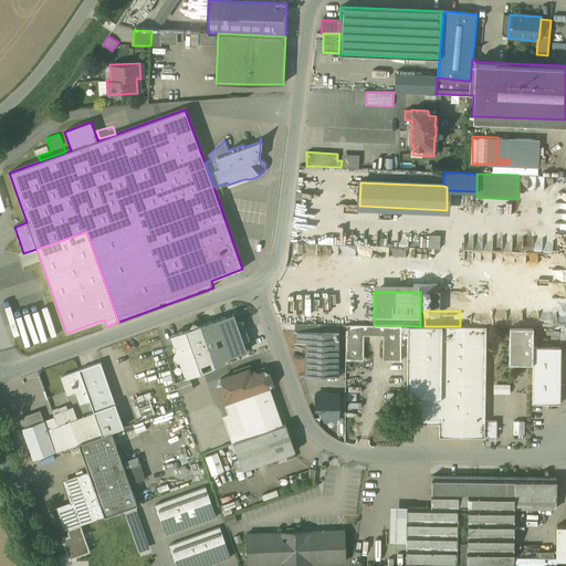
[(200,325),(171,336),(186,377),(189,376),(215,367),(200,325)]
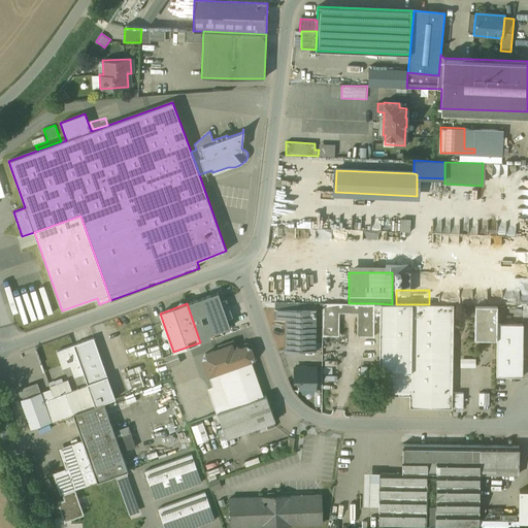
[(349,303),(323,303),(322,336),(338,336),(339,312),(357,314),(357,336),(373,336),(373,303),(349,303)]
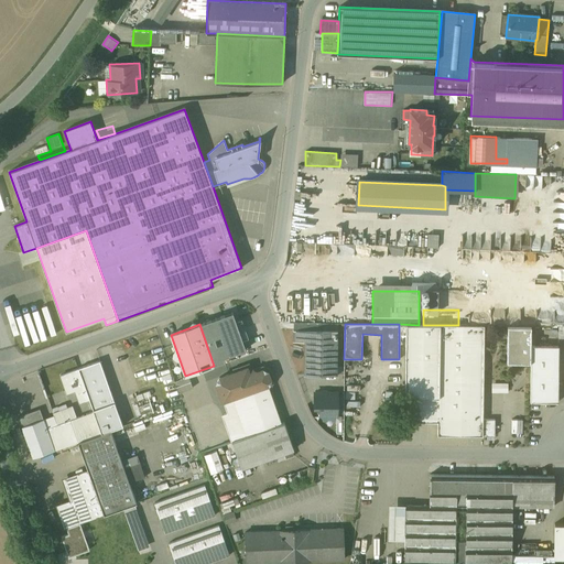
[(484,326),(405,325),(404,422),(437,422),(437,435),(483,436),(484,326)]
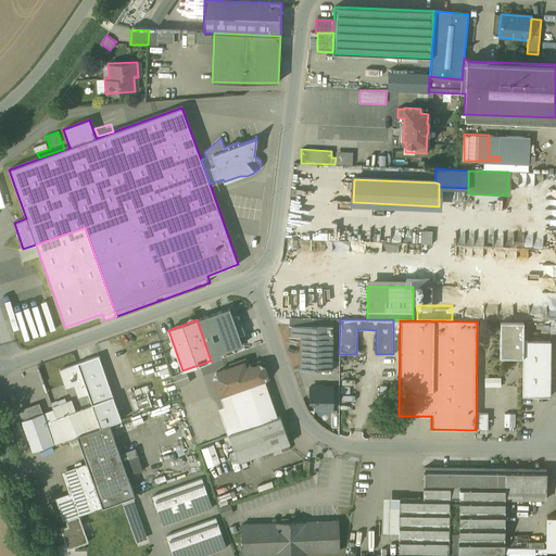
[(293,326),(289,326),(289,337),(300,337),(300,369),(331,369),(332,326),(293,326)]
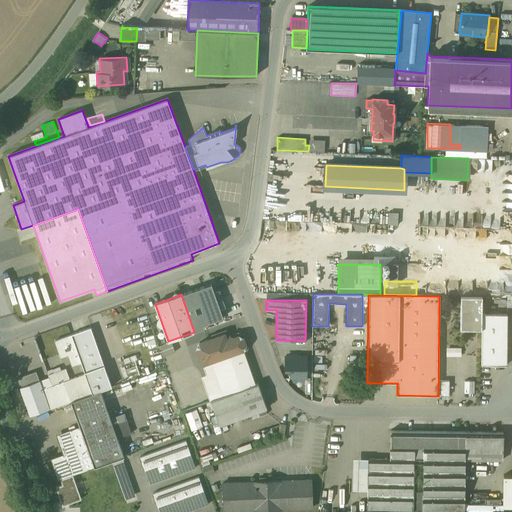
[(507,314),(482,314),(481,365),(506,365),(507,314)]
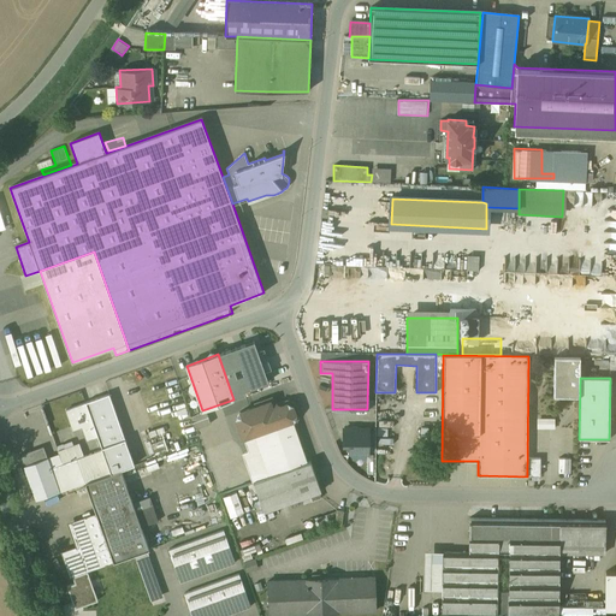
[(125,439),(110,394),(86,402),(86,403),(98,437),(101,448),(125,439)]
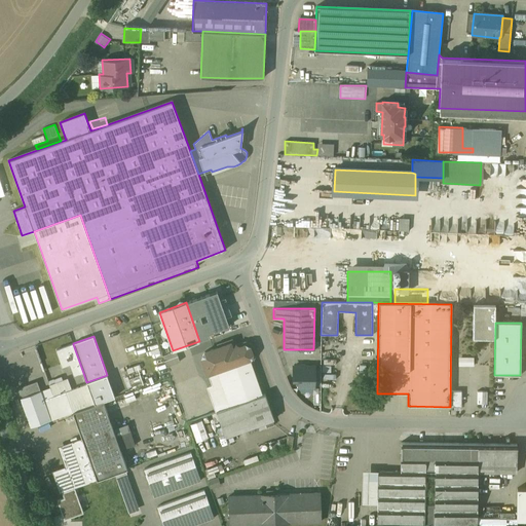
[(232,348),(230,342),(204,351),(201,358),(208,374),(222,369),(234,404),(261,395),(248,360),(251,359),(252,354),(250,346),(245,344),(239,346),(235,345),(234,348),(232,348)]
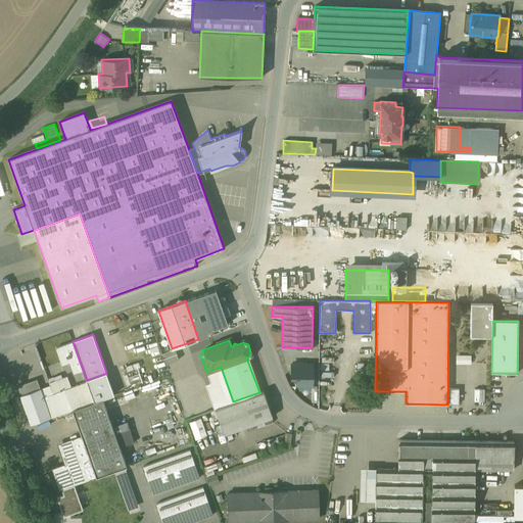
[(83,371),(73,342),(56,348),(61,365),(69,362),(74,374),(83,371)]
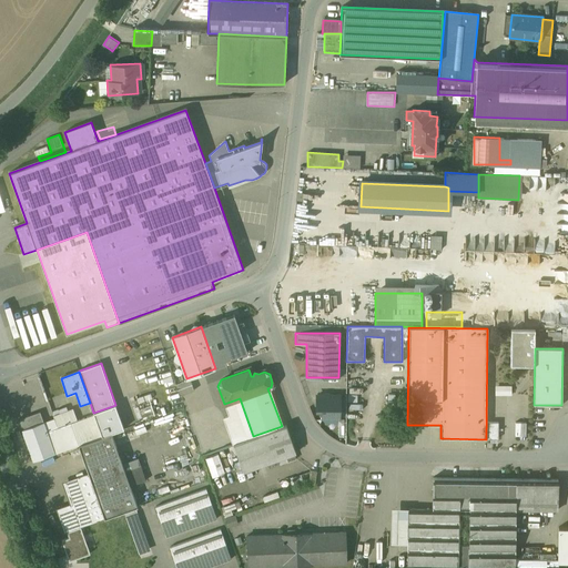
[(186,378),(175,383),(180,395),(194,391),(190,377),(186,378)]
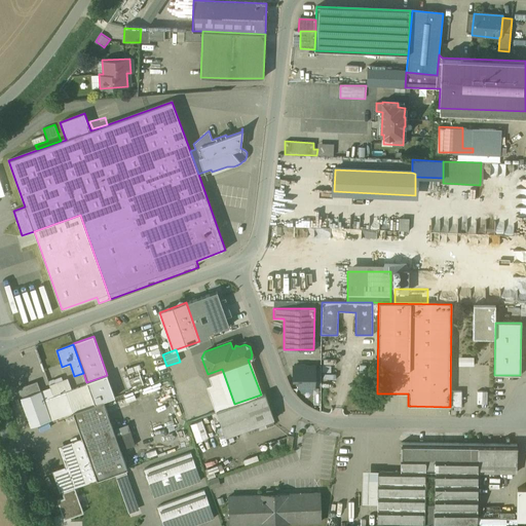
[(475,365),(475,357),(459,357),(460,366),(475,365)]
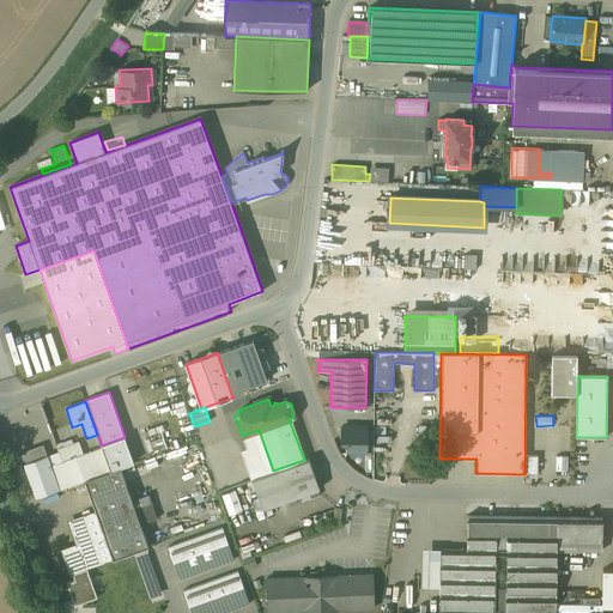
[(152,441),(155,450),(169,447),(162,424),(150,429),(153,441),(152,441)]
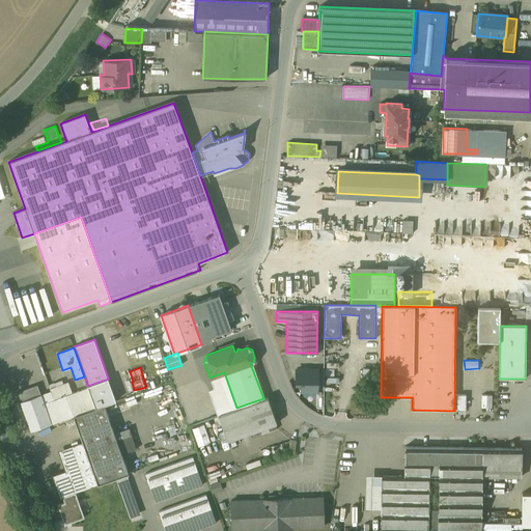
[(317,369),(297,369),(296,383),(302,383),(302,391),(316,391),(317,369)]
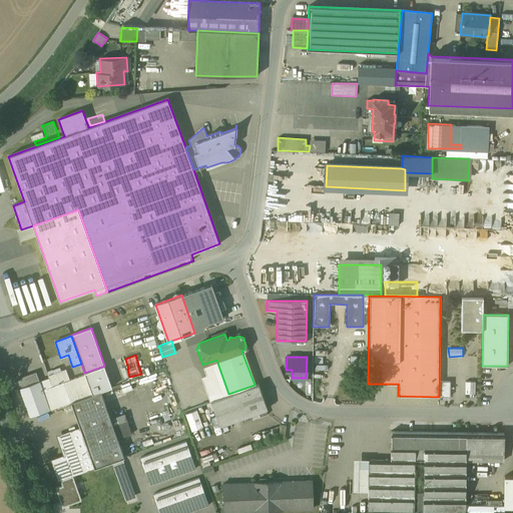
[(48,376),(52,387),(64,382),(61,371),(48,376)]
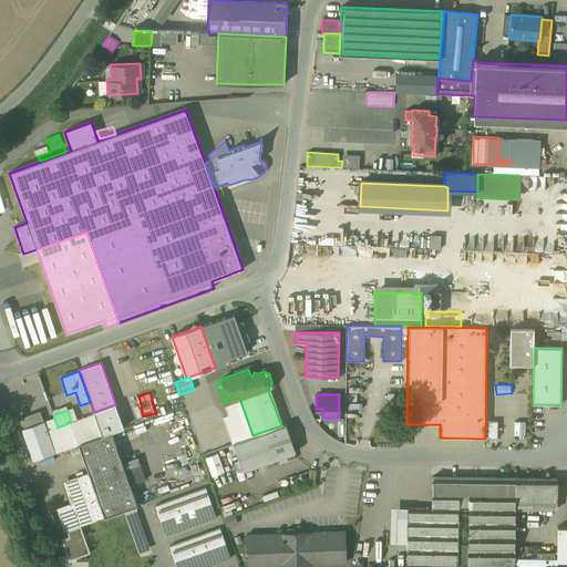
[(40,411),(19,419),(33,460),(65,449),(58,428),(48,431),(43,421),(40,411)]
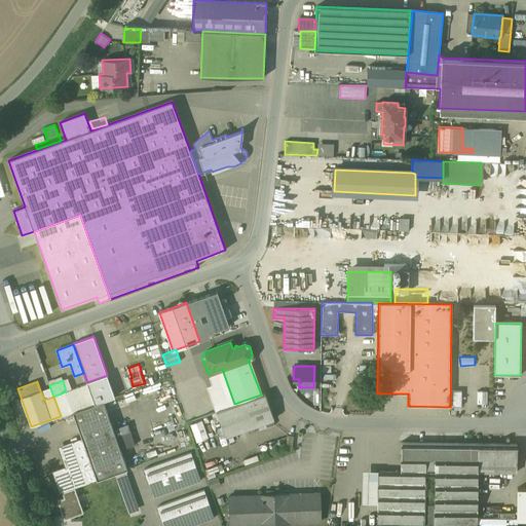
[(87,384),(66,391),(73,412),(95,404),(87,384)]
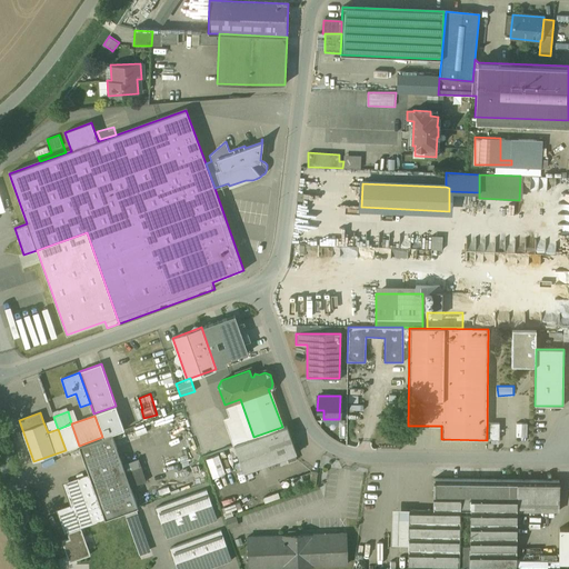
[(71,423),(58,429),(66,450),(79,446),(71,423)]
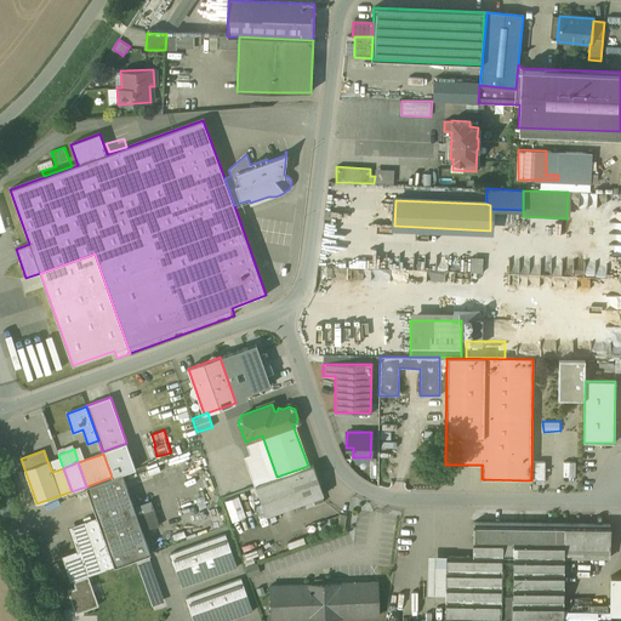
[(277,477),(256,485),(256,484),(255,485),(266,514),(323,494),(313,465),(312,465),(308,466),(277,477)]
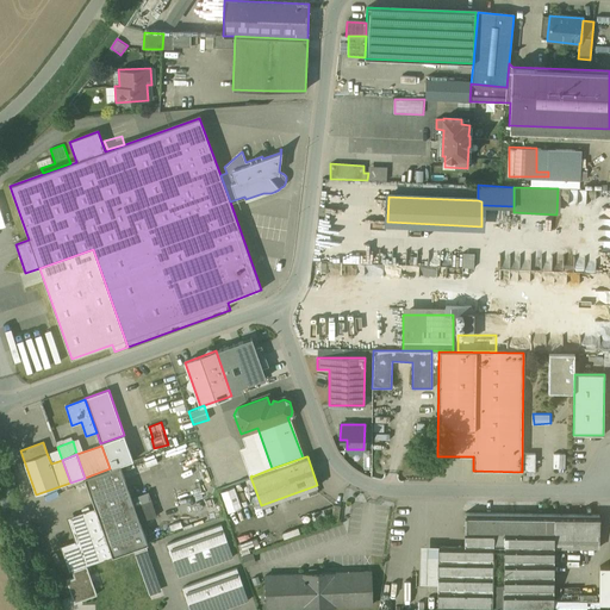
[(85,478),(112,556),(148,543),(119,465),(110,468),(85,478)]
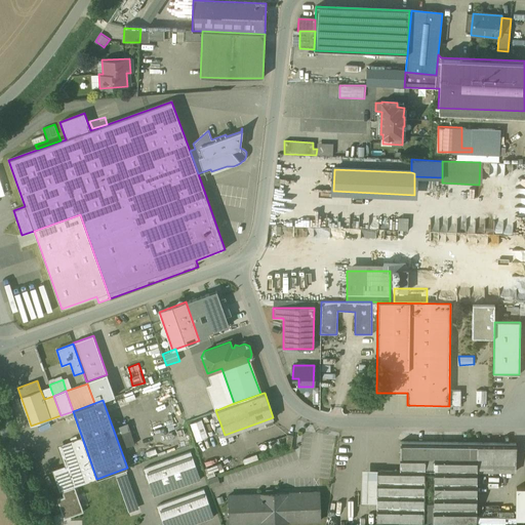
[(197,441),(209,436),(203,418),(191,422),(197,441)]
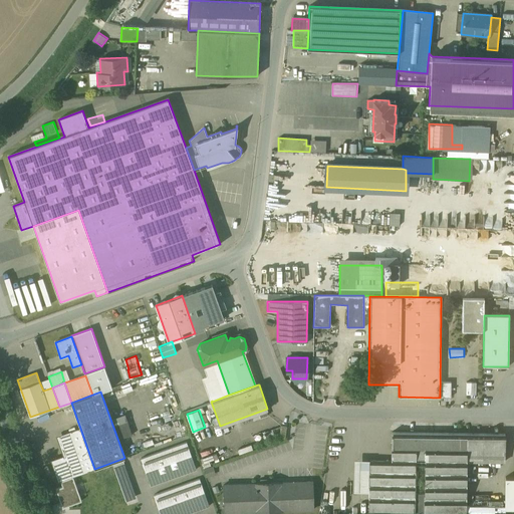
[(80,430),(68,434),(69,434),(59,438),(65,457),(53,461),(60,481),(72,477),(94,469),(80,430)]
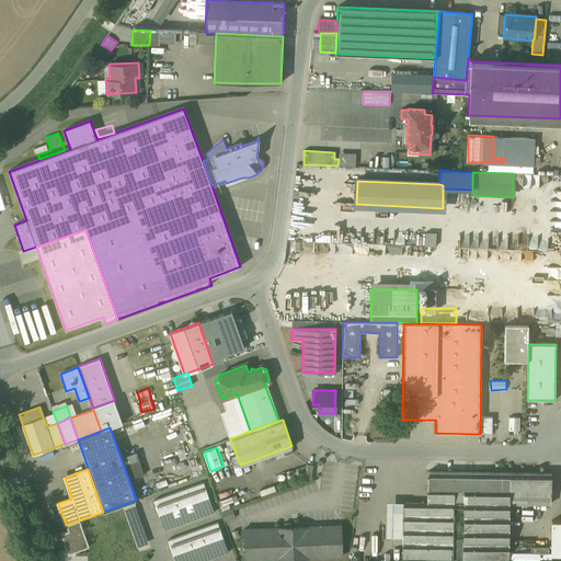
[(551,473),(427,472),(426,503),(403,502),(402,558),(510,559),(510,558),(537,558),(538,558),(539,557),(539,553),(550,553),(550,556),(560,556),(560,522),(550,522),(550,552),(508,551),(510,504),(550,504),(551,473)]
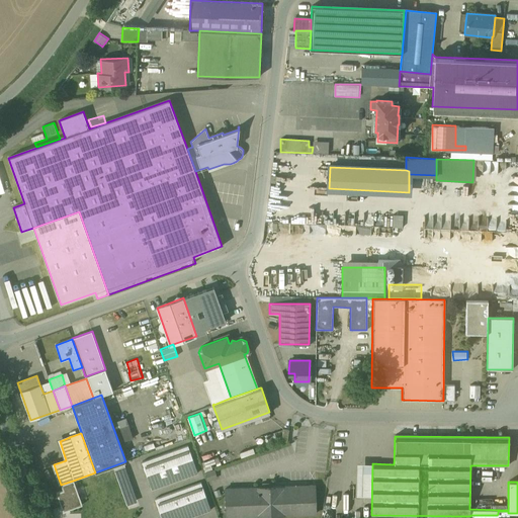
[(188,445),(142,462),(152,490),(197,472),(188,445)]
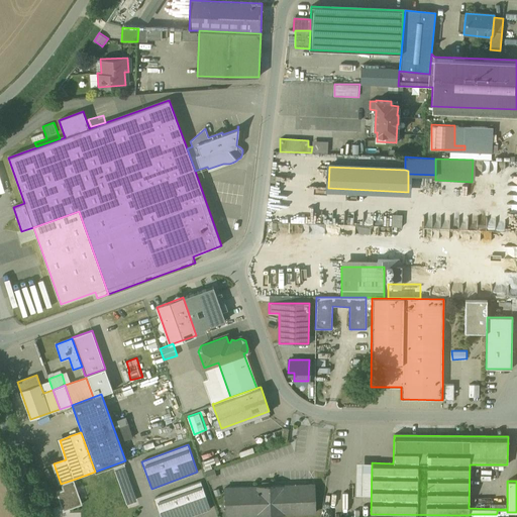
[(73,480),(61,484),(63,490),(57,492),(63,511),(82,504),(73,480)]
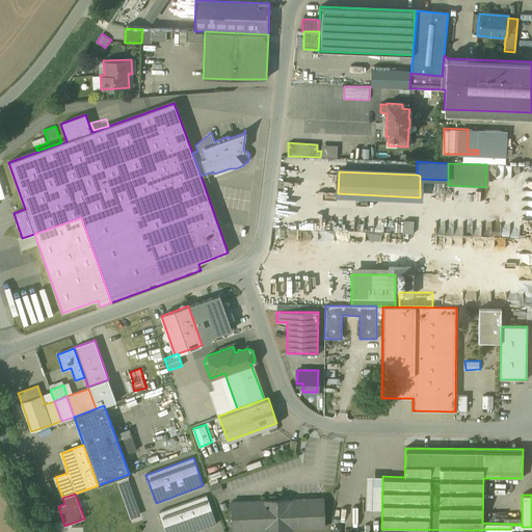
[(206,496),(159,512),(165,531),(191,531),(216,524),(206,496)]
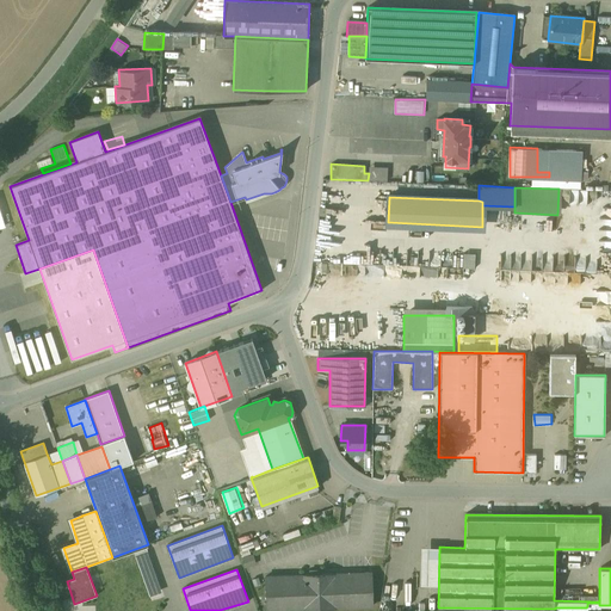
[(303,574),(265,576),(266,610),(304,608),(304,609),(334,608),(334,606),(372,605),(371,572),(333,573),(303,574)]
